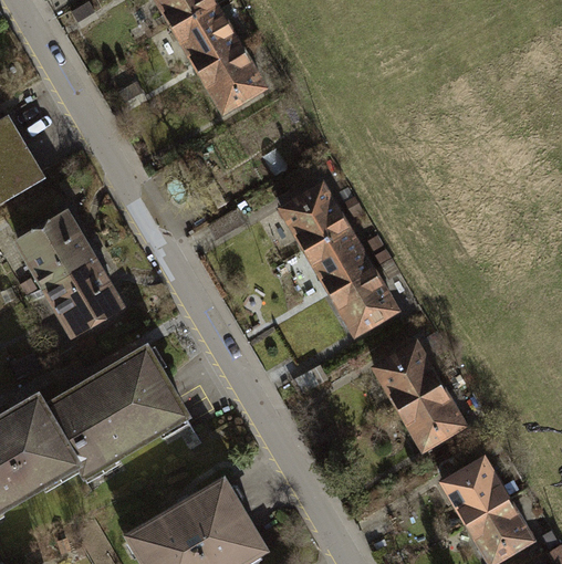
[(153,0),(170,28),(217,0),(153,0)]
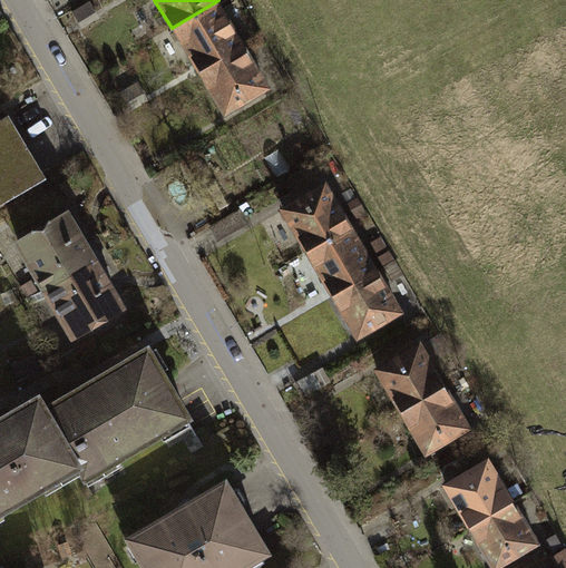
[(218,0),(172,28),(197,72),(244,45),(218,0)]
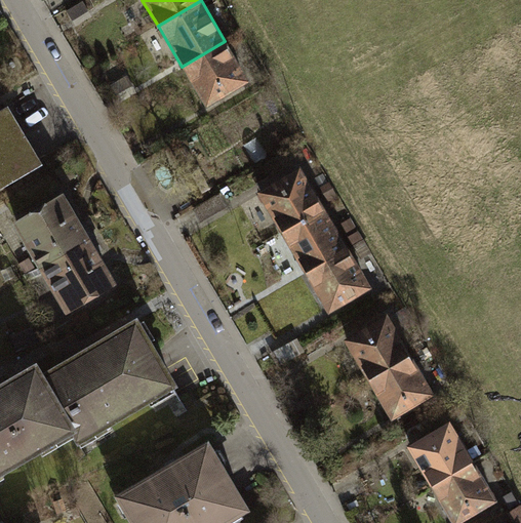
[(225,41),(182,67),(206,108),(249,83),(225,41)]
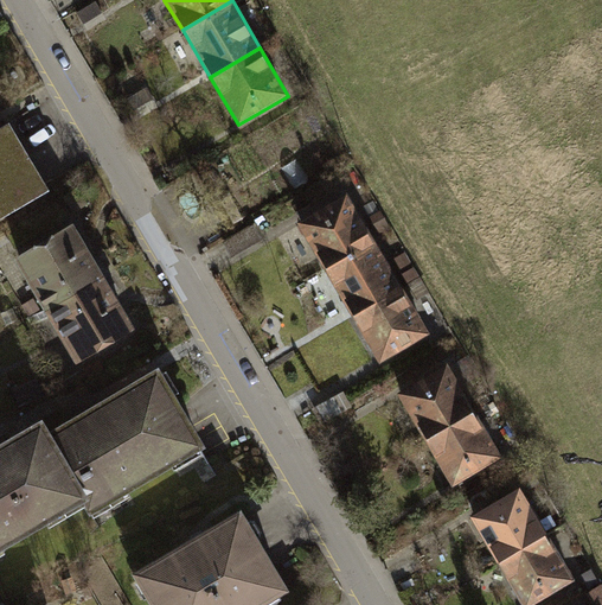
[(0,217),(46,190),(40,179),(6,121),(0,125),(0,217)]
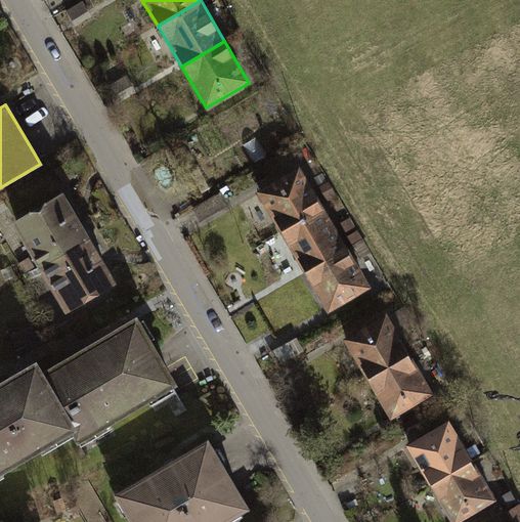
[(300,167),(257,191),(279,231),(322,206),(300,167)]
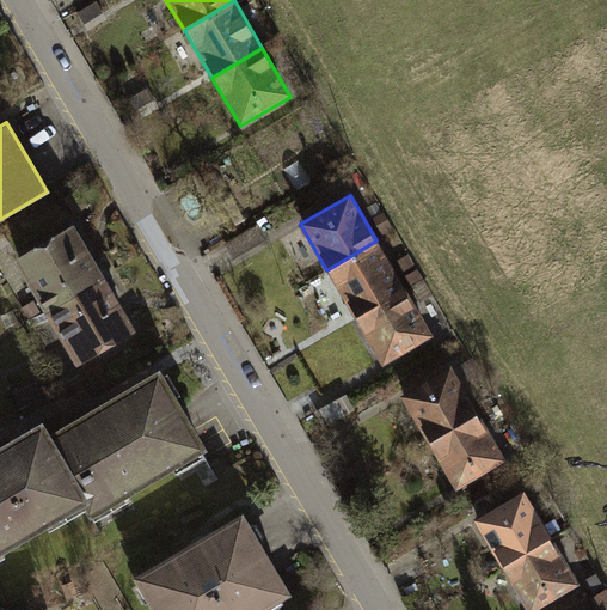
[(385,213),(372,220),(381,237),(394,230),(385,213)]
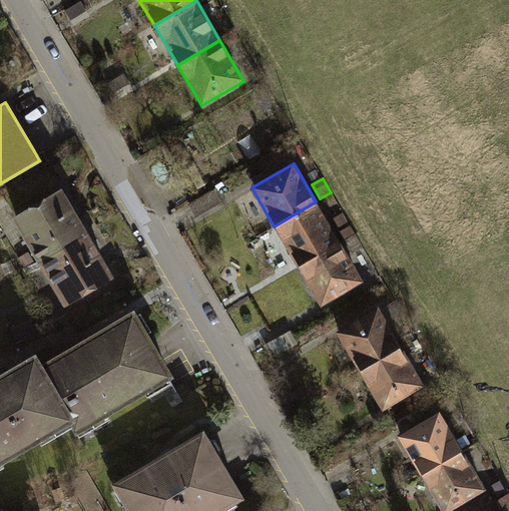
[(86,231),(60,187),(10,216),(36,261),(86,231)]
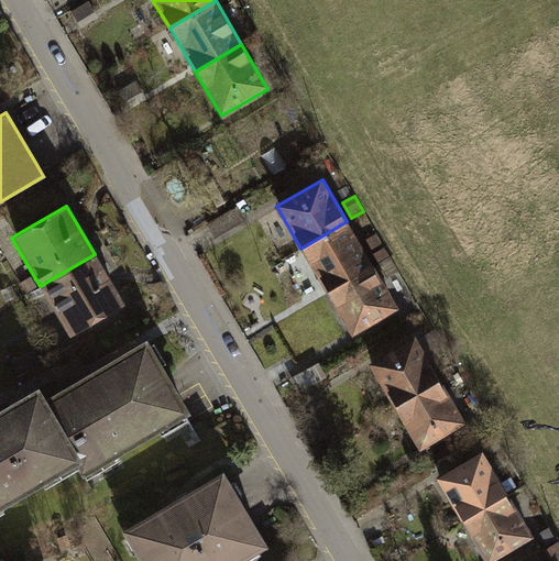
[(347,221),(300,249),(327,293),(373,266),(347,221)]
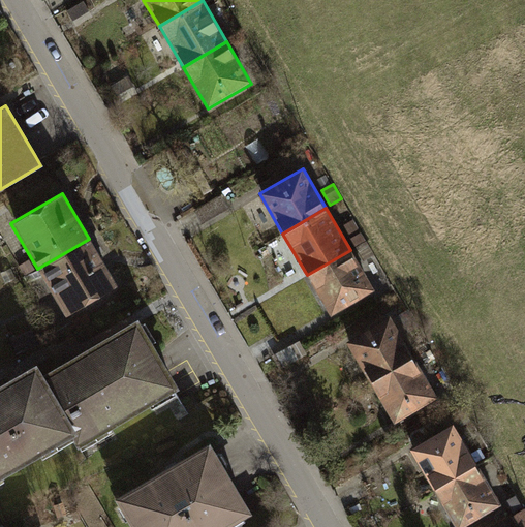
[(353,221),(343,227),(354,248),(366,242),(353,221)]
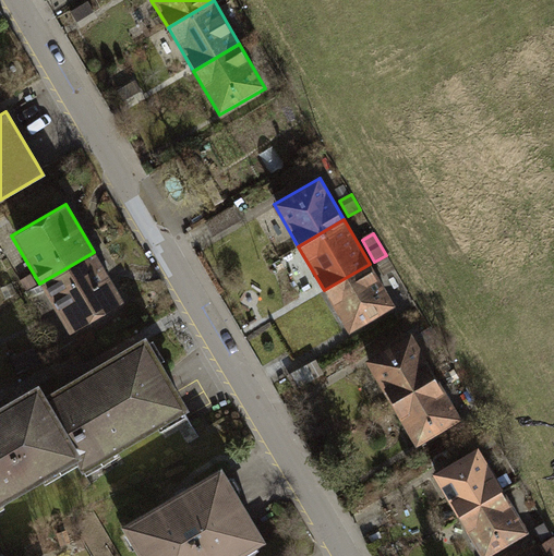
[(121,300),(94,252),(39,283),(67,331),(121,300)]
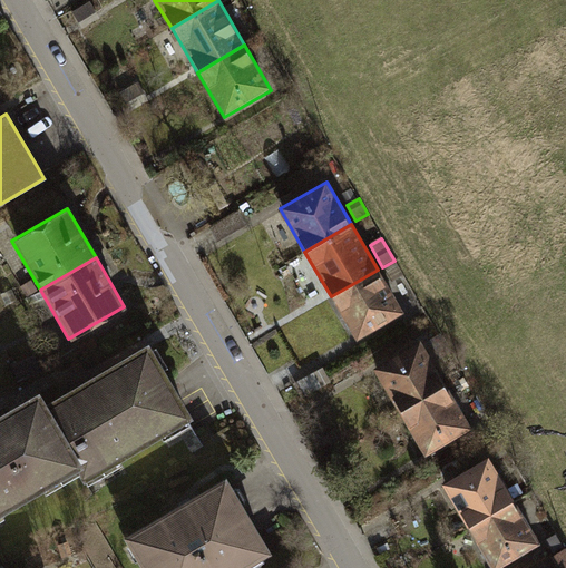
[(378,270),(331,296),(357,340),(403,313),(378,270)]
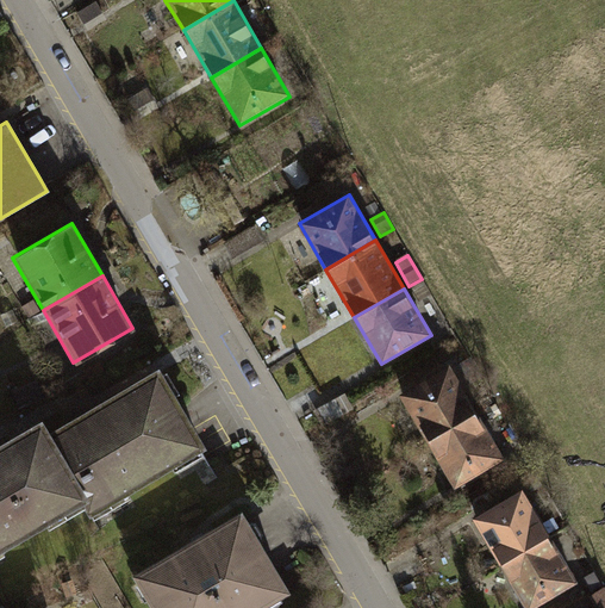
[(450,365),(400,395),(428,441),(478,413),(450,365)]
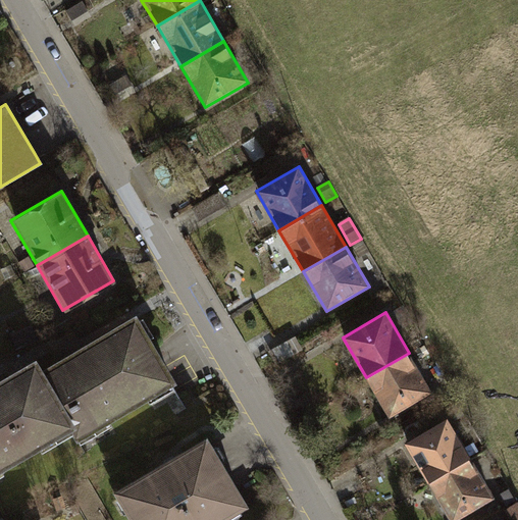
[(72,427),(80,439),(171,384),(132,318),(40,373),(72,427)]
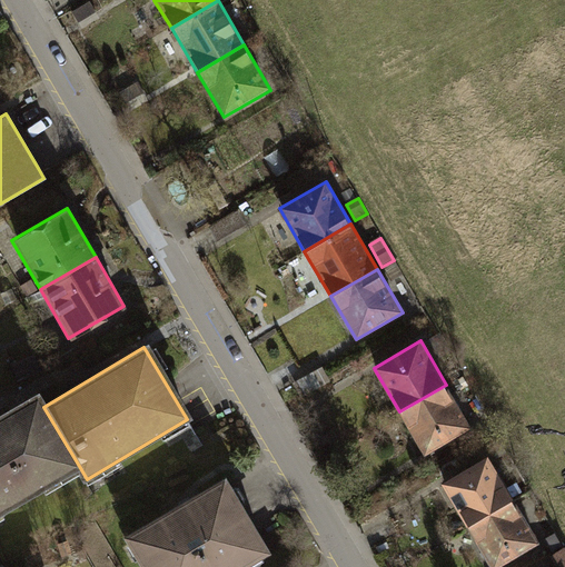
[(27,360),(10,369),(18,384),(35,375),(27,360)]
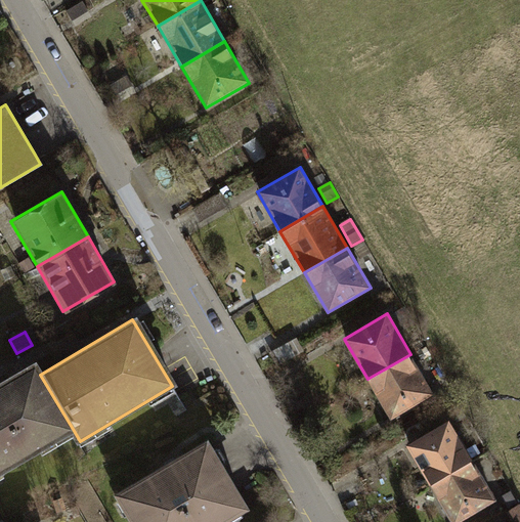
[(296,339),(268,355),(276,368),(304,352),(296,339)]
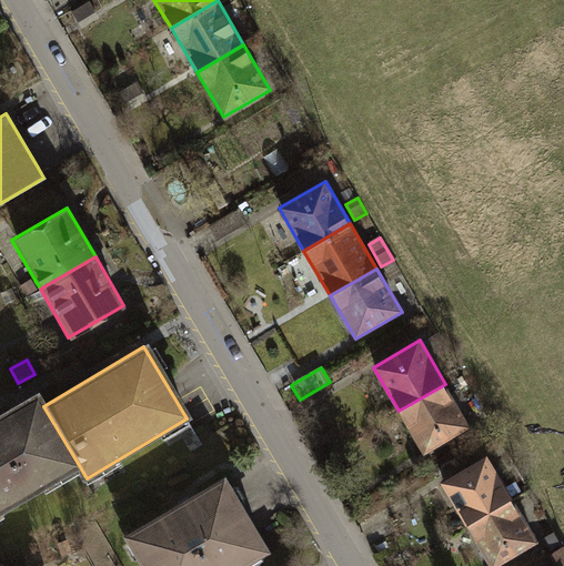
[(445,384),(399,411),(424,455),(471,428),(445,384)]
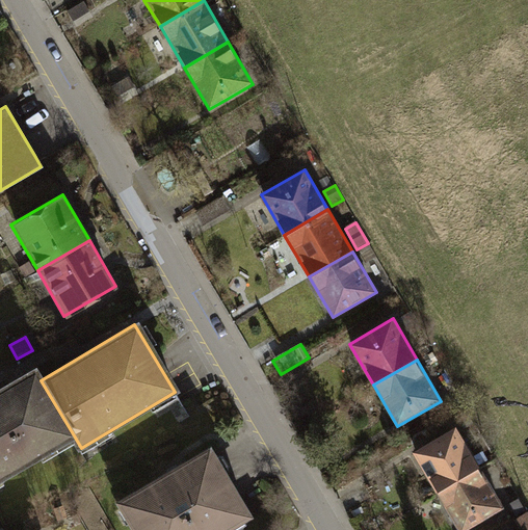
[(0,480),(74,435),(41,380),(33,368),(0,388),(0,480)]
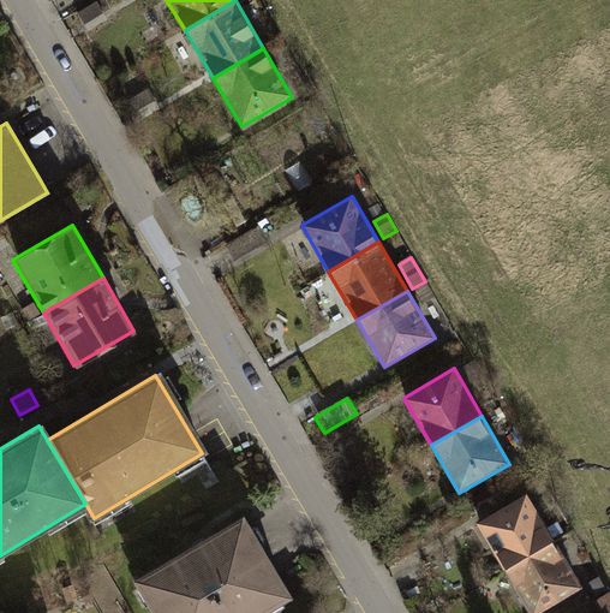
[(527,493),(476,522),(503,569),(554,539),(527,493)]
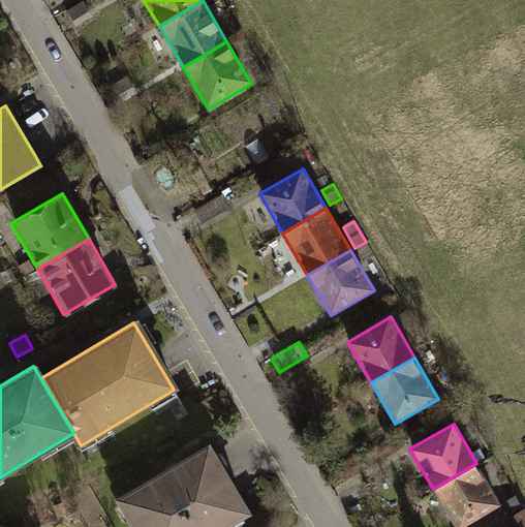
[(114,500),(129,526),(230,526),(251,516),(209,444),(114,500)]
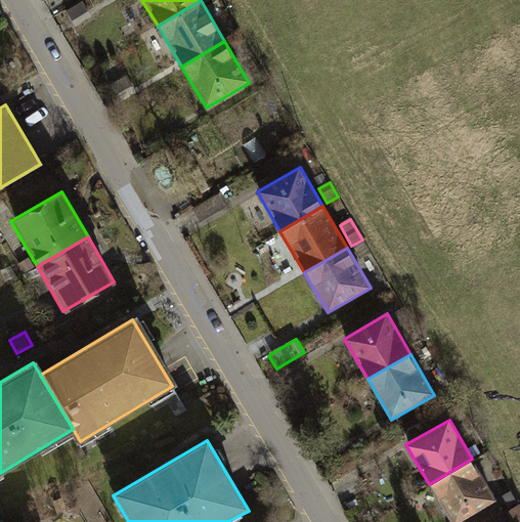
[(472,459),(429,484),(450,521),(458,521),(496,501),(472,459)]
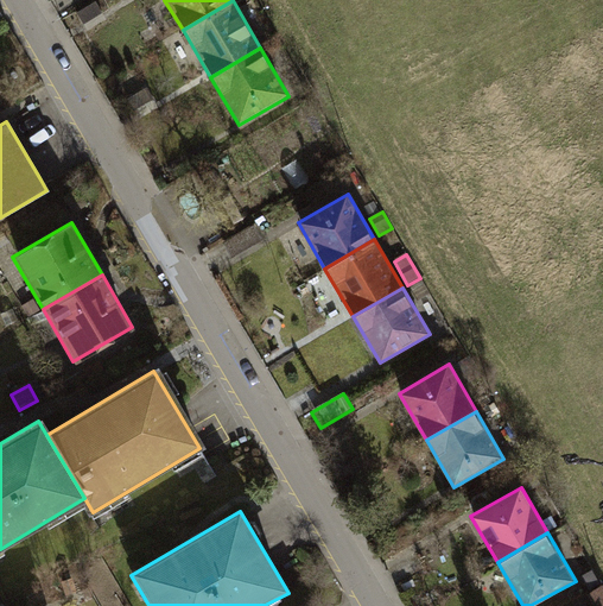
[(592,570),(581,578),(590,592),(601,586),(592,570)]
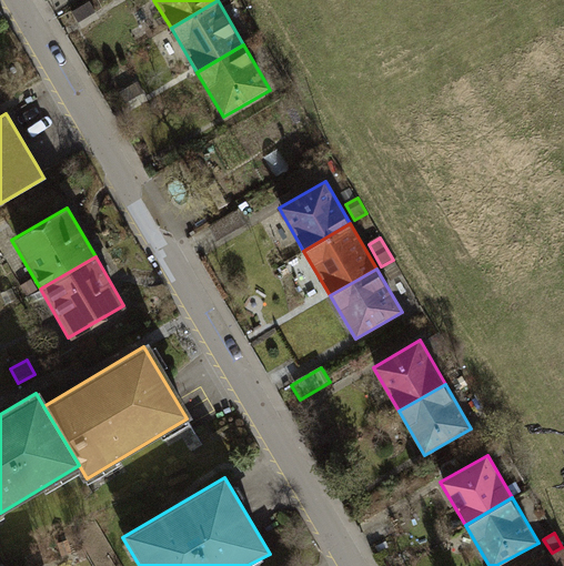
[(553,565),(563,565),(563,549),(562,547),(552,553),(547,556),(553,565)]
